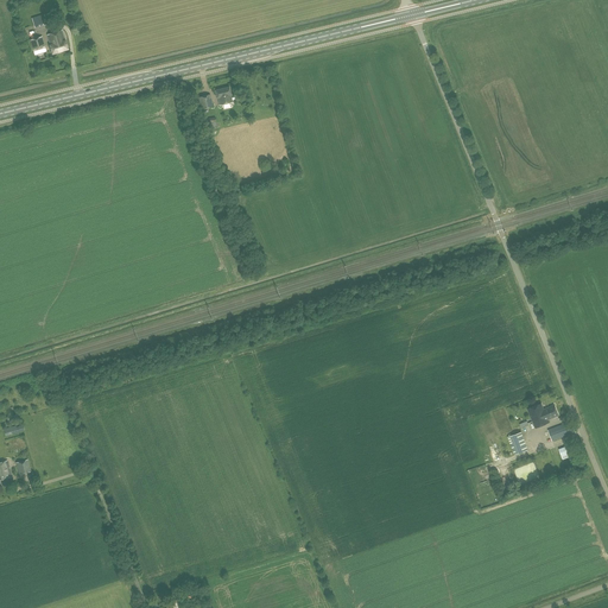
[(44,14),(32,18),(36,27),(48,24),(44,14)]
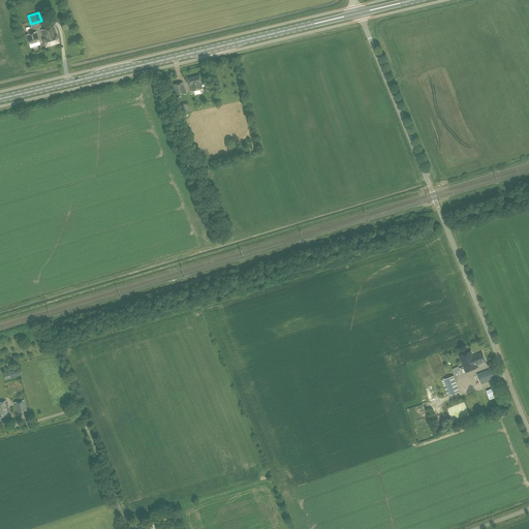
[(42,39),(45,47),(60,42),(58,35),(57,35),(55,26),(40,30),(43,39),(42,39)]
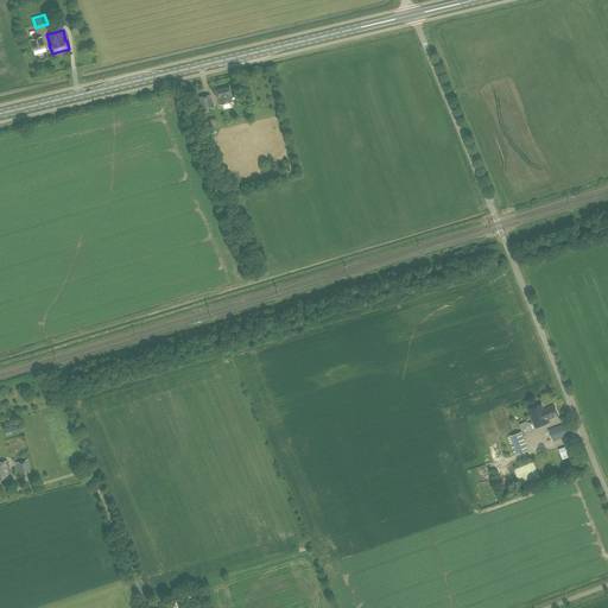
[(42,37),(30,40),(33,50),(45,46),(42,37)]
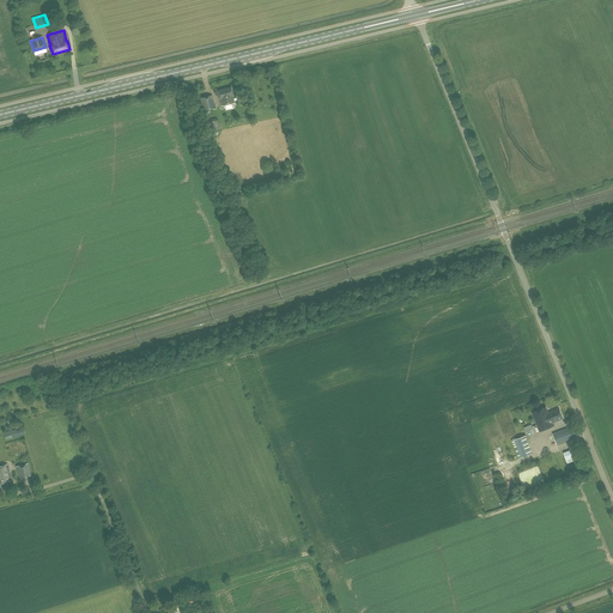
[(234,96),(231,87),(217,91),(219,98),(220,98),(222,107),(235,103),(232,96),(234,96)]
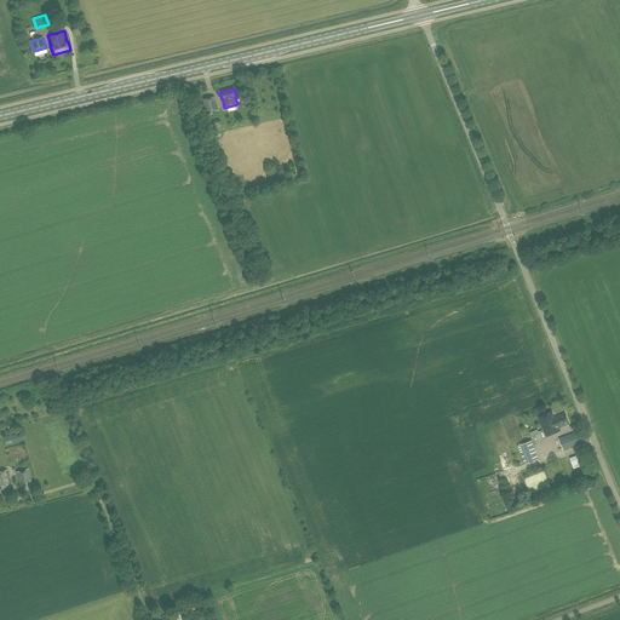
[(217,109),(214,96),(202,99),(206,112),(217,109)]
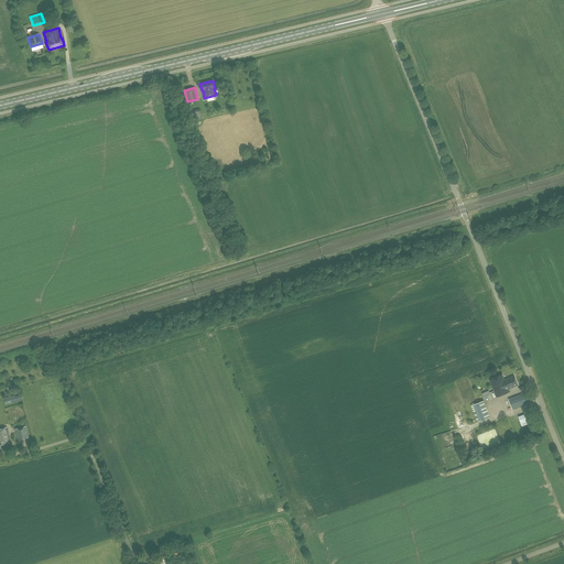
[(514,376),(505,380),(502,375),(489,380),(497,398),(510,392),(509,389),(518,386),(514,376)]
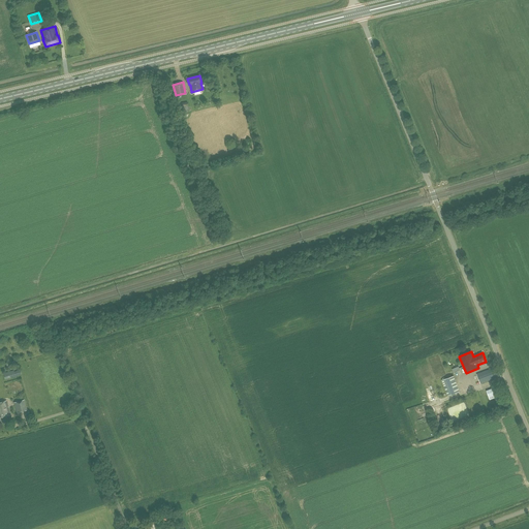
[(477,374),(480,383),(500,376),(497,367),(477,374)]
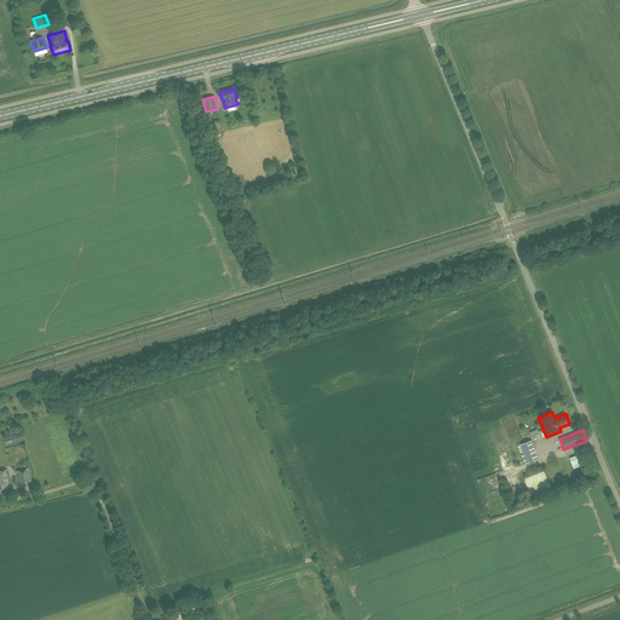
[(6,445),(26,438),(23,434),(16,436),(16,434),(4,437),(6,445)]
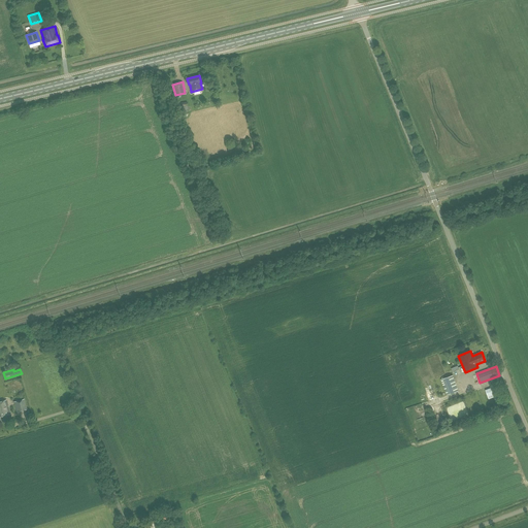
[(454,376),(453,375),(440,380),(447,395),(459,391),(454,376)]
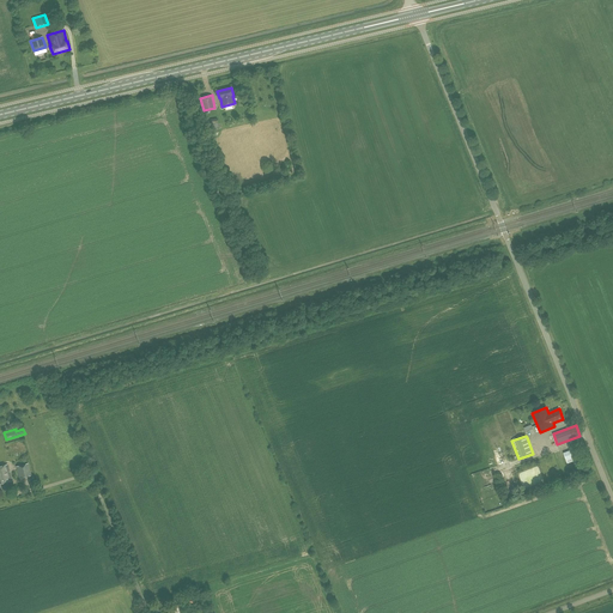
[(564,453),(568,465),(580,460),(576,449),(564,453)]
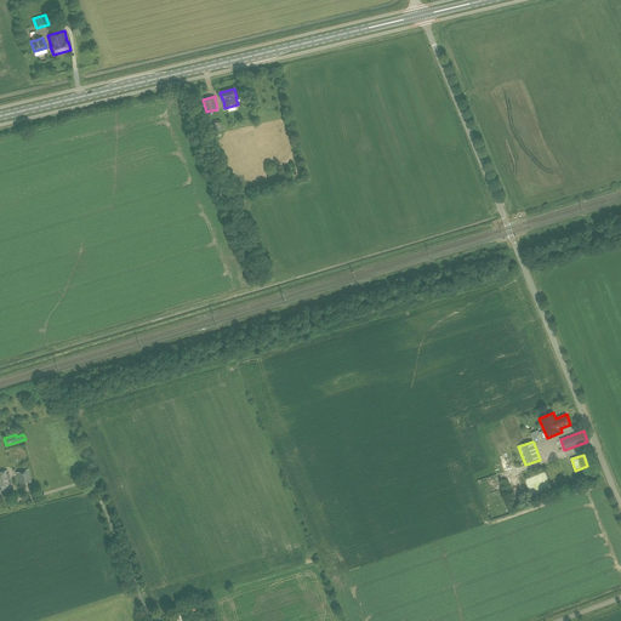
[(0,472),(0,490),(13,488),(7,469),(0,472)]
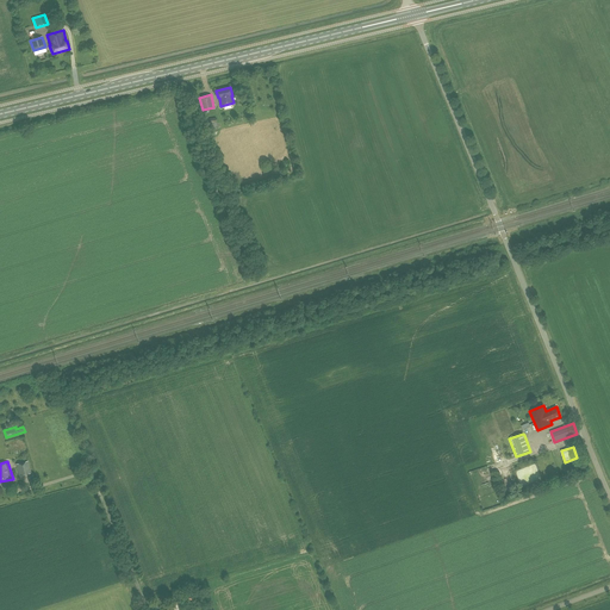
[(29,461),(17,465),(19,477),(31,473),(29,461)]
